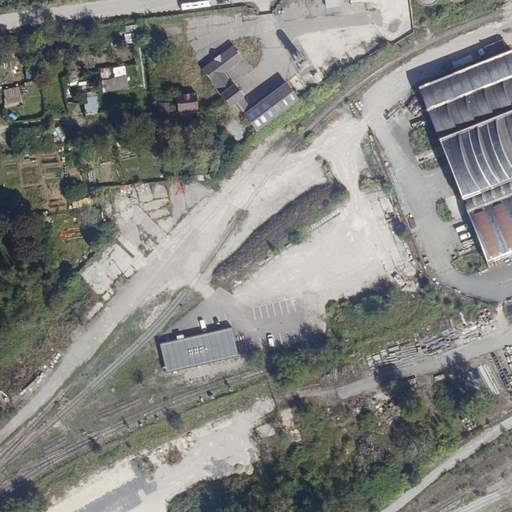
[(326,0),(327,8),(341,6),(340,0),(326,0)]
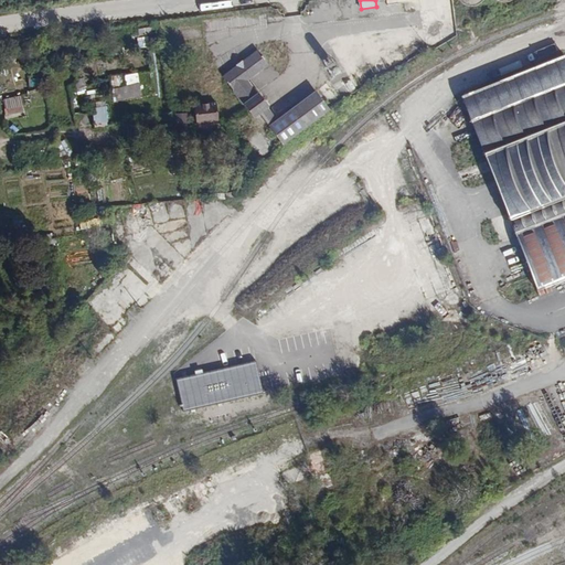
[(129,34),(131,48),(144,46),(142,33),(129,34)]
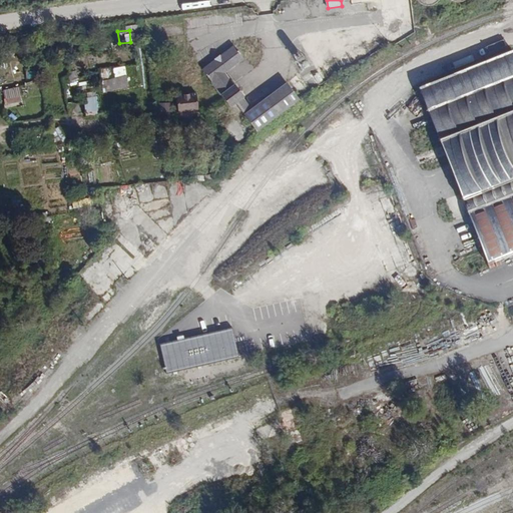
[(119,43),(117,31),(111,32),(112,44),(119,43)]
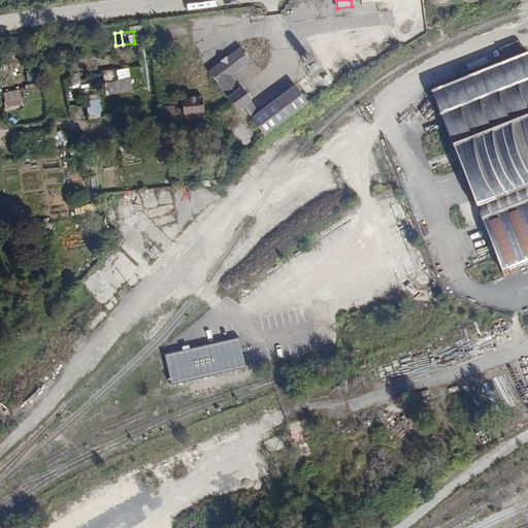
[(94,44),(93,34),(74,36),(75,46),(94,44)]
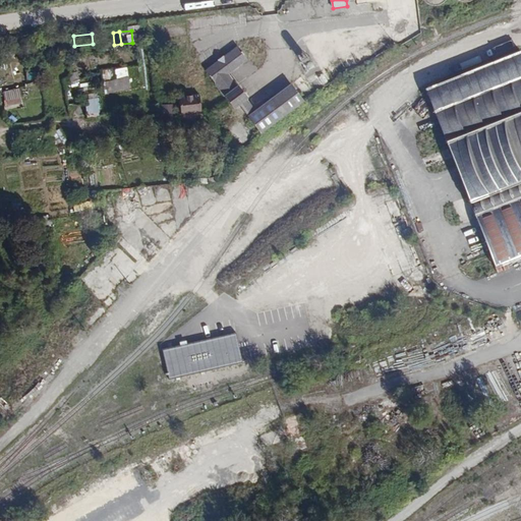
[(247,58),(238,46),(206,70),(235,109),(241,103),(244,101),(225,75),(229,72),(247,58)]
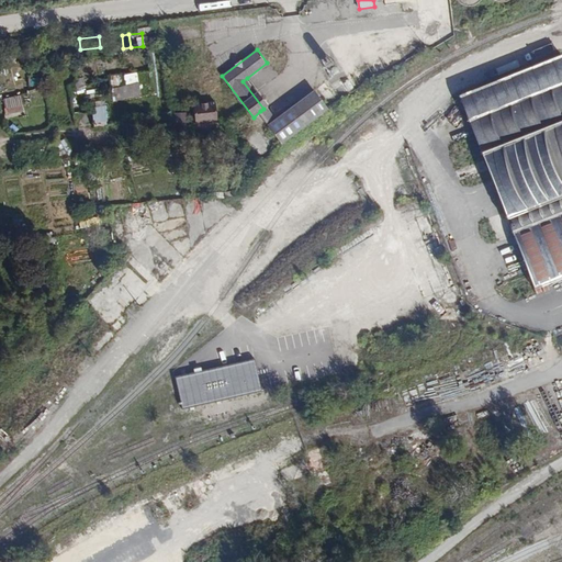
[(561,276),(561,55),(459,97),(534,287),(561,276)]
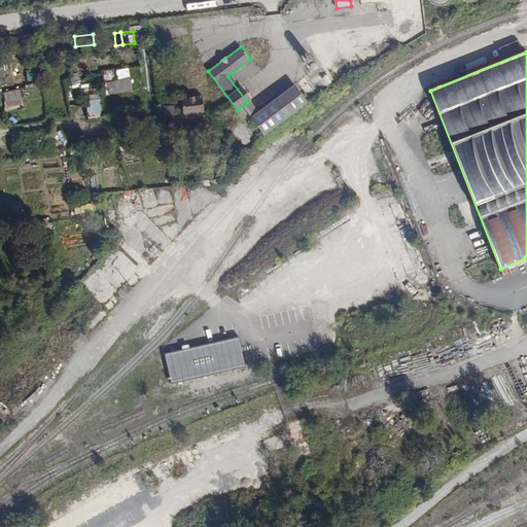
[(104,81),(118,78),(116,69),(102,72),(104,81)]
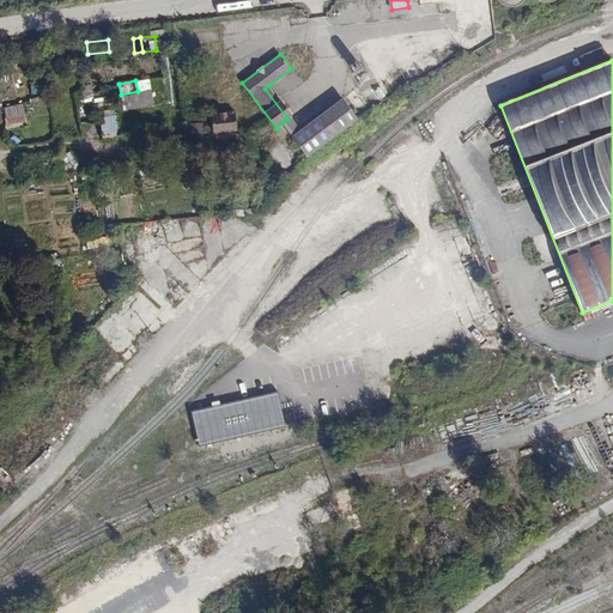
[(85,97),(95,93),(92,83),(82,86),(85,97)]
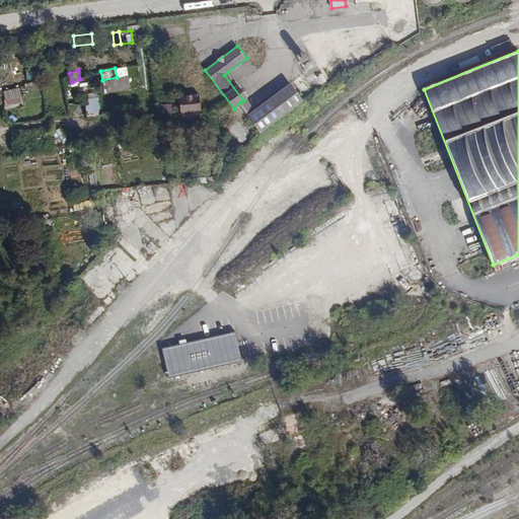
[(224,75),(243,100),(246,98),(247,98),(228,72),(224,75)]
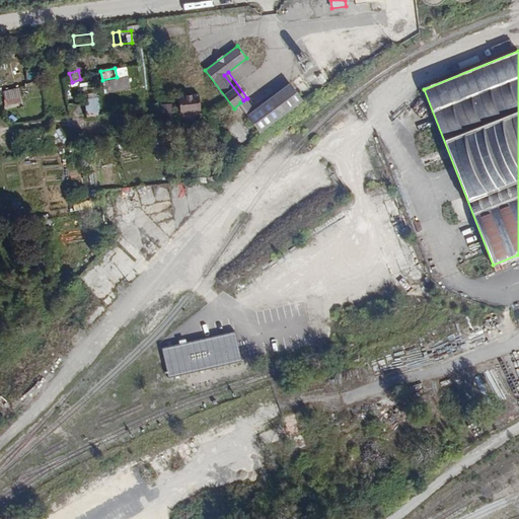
[(107,92),(131,87),(128,76),(104,81),(107,92)]
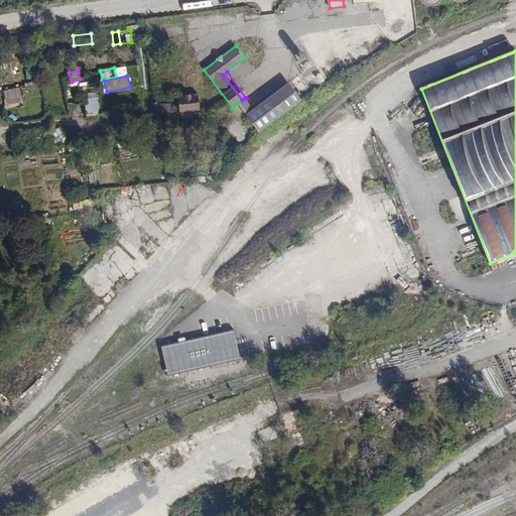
[(27,95),(39,92),(37,82),(25,84),(27,95)]
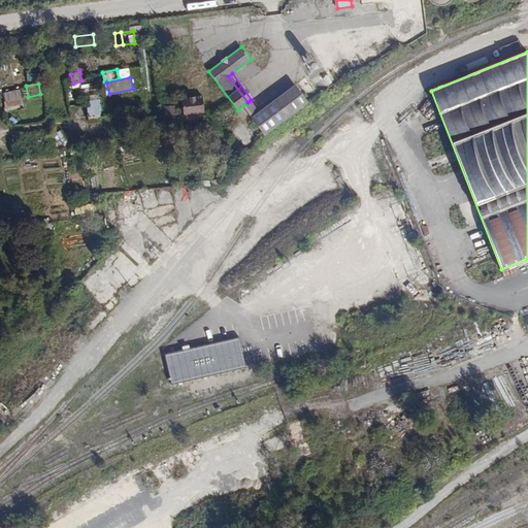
[(308,102),(295,85),(260,111),(254,117),(252,118),(264,135),(308,102)]
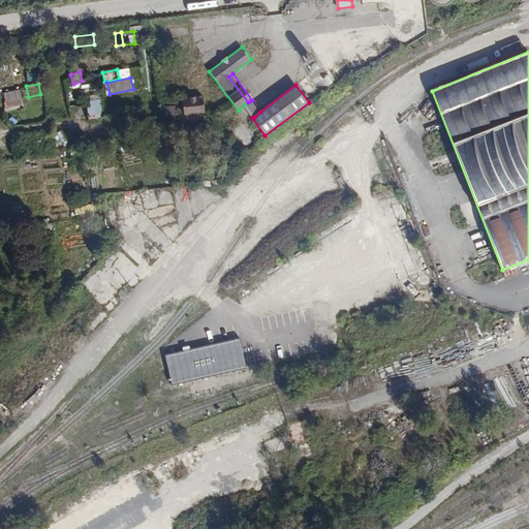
[(20,89),(4,92),(6,101),(22,98),(20,89)]
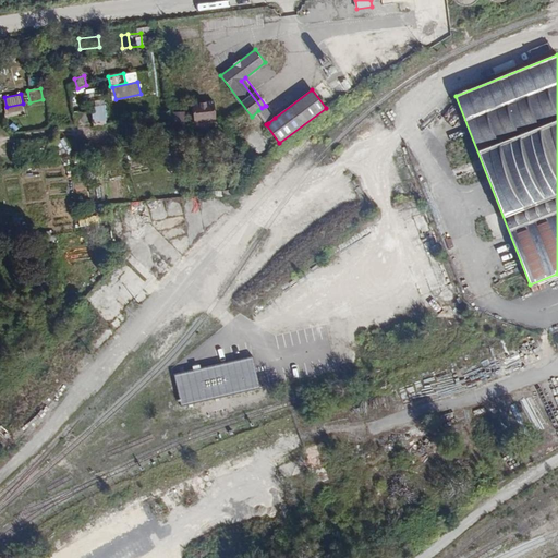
[(217,119),(215,101),(192,104),(194,121),(217,119)]
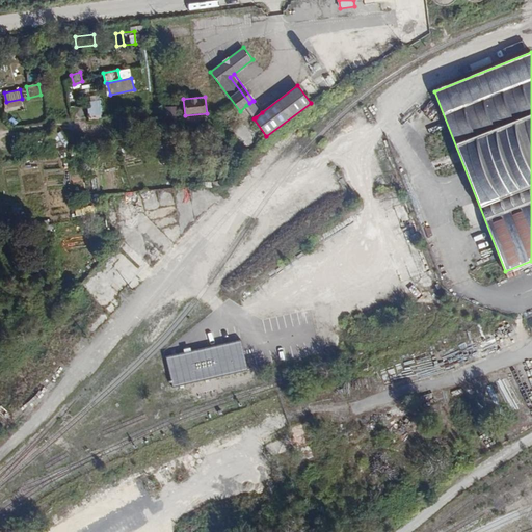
[(89,101),(89,120),(101,120),(102,102),(89,101)]
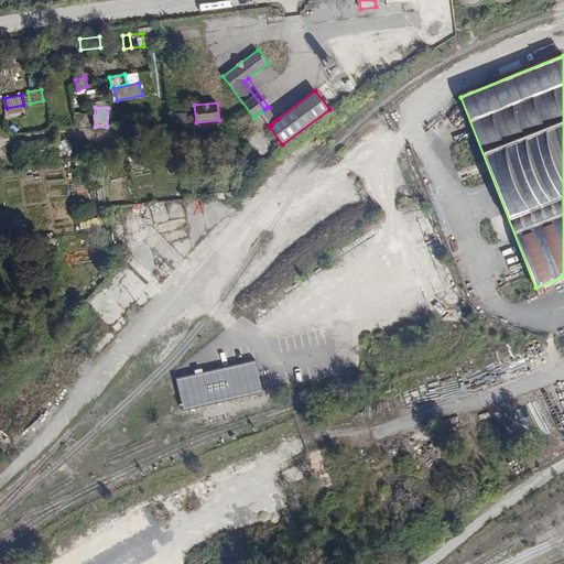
[(268,107),(264,109),(261,111),(271,125),(278,119),(268,107)]
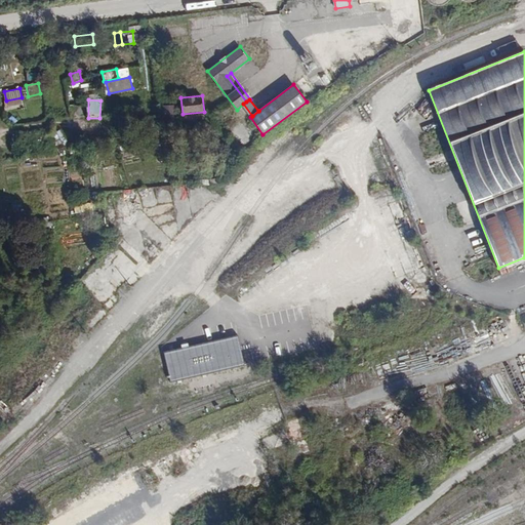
[(171,109),(161,109),(161,118),(172,117),(171,109)]
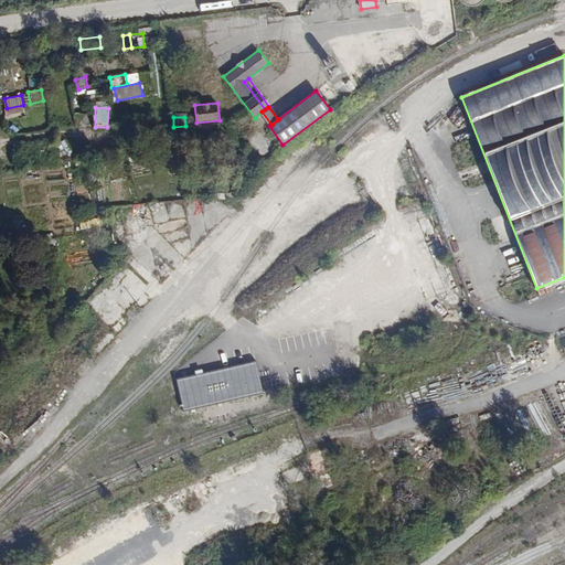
[(36,141),(27,144),(28,156),(38,155),(36,141)]
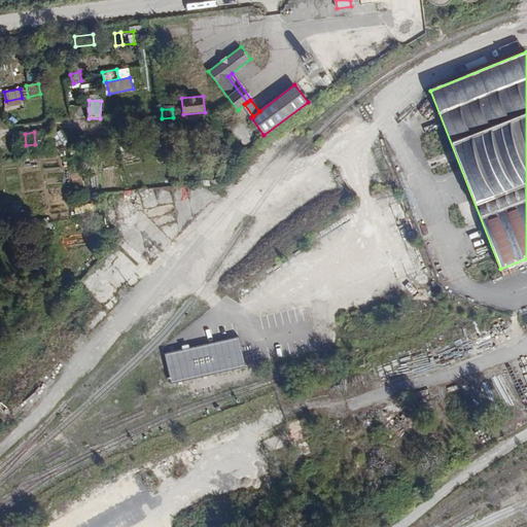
[(131,145),(147,143),(146,136),(130,138),(131,145)]
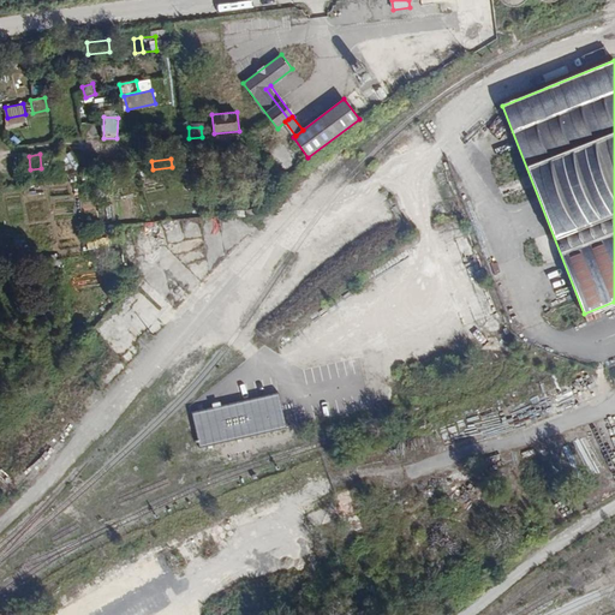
[(113,185),(112,177),(96,178),(97,186),(113,185)]
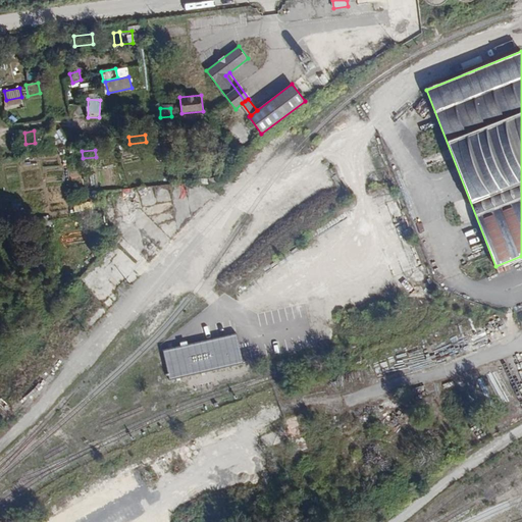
[(131,206),(129,199),(121,201),(122,208),(131,206)]
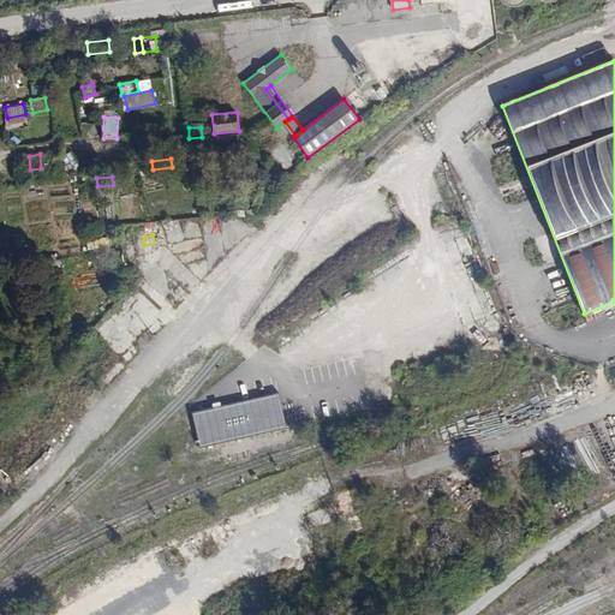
[(120,237),(102,239),(103,250),(123,248),(120,237)]
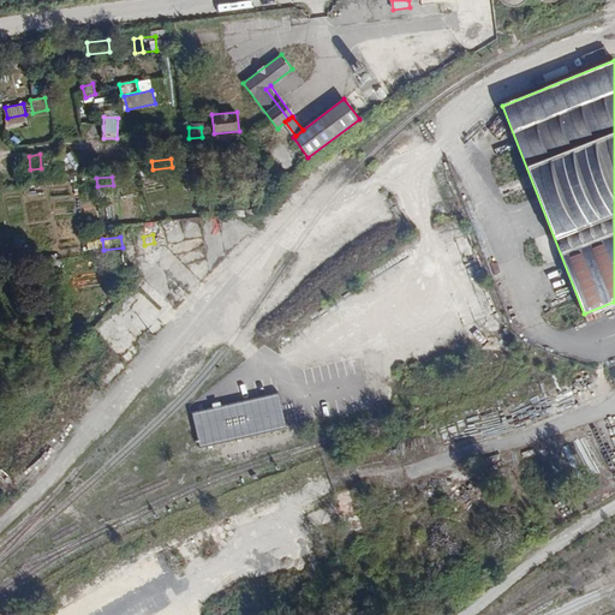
[(103,251),(103,250),(102,239),(90,242),(93,254),(103,251)]
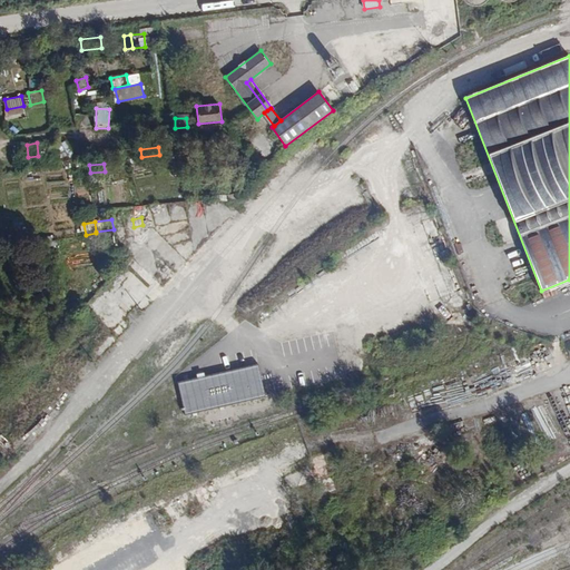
[(18,244),(32,242),(32,238),(32,234),(17,237),(18,244)]
